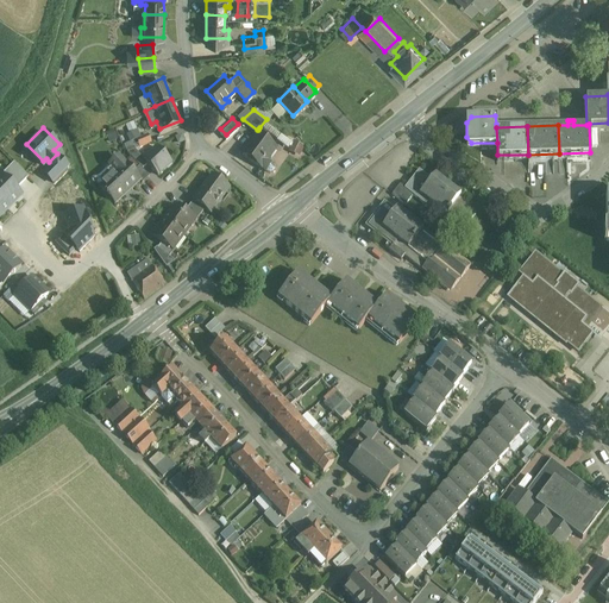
[(148,130),(137,134),(139,143),(151,137),(148,130)]
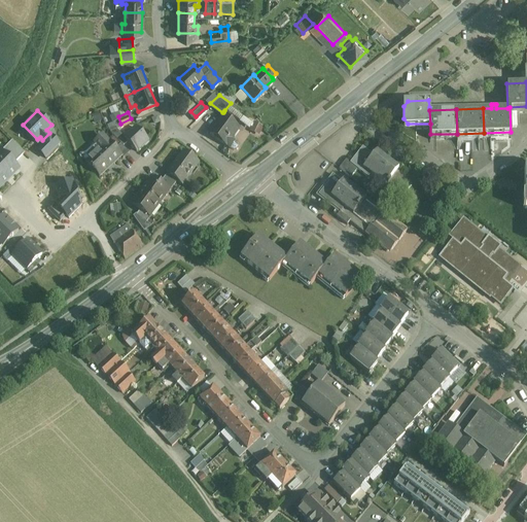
[(223,112),(222,112),(209,130),(225,142),(225,141),(231,145),(233,146),(236,145),(238,143),(238,140),(236,138),(231,135),(239,124),(223,112)]
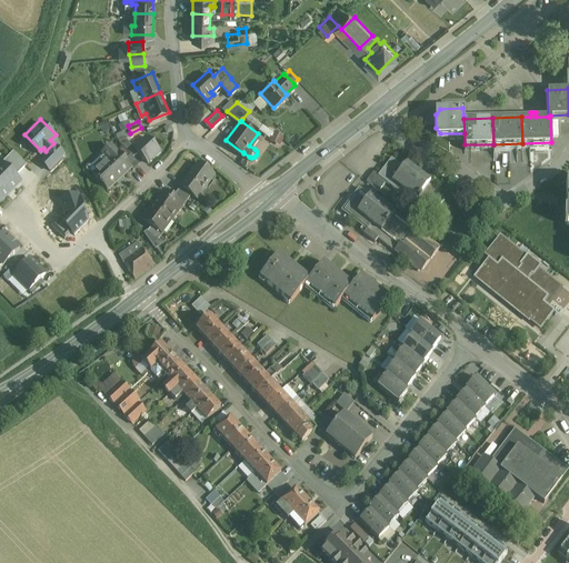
[(128,126),(116,131),(119,138),(126,134),(130,133),(128,126)]
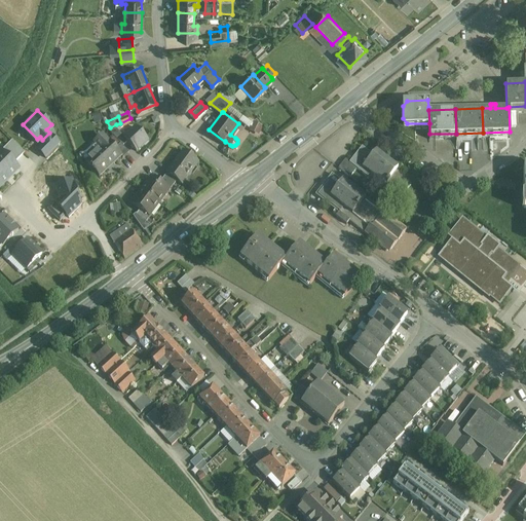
[(258,131),(263,122),(253,117),(249,126),(258,131)]
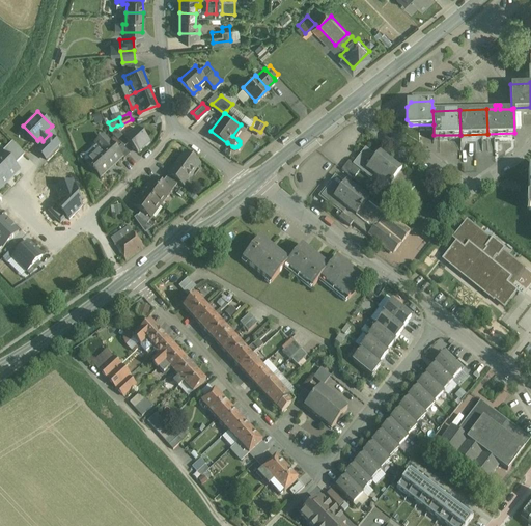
[(137,125),(132,129),(131,128),(124,133),(123,134),(129,138),(137,148),(149,137),(137,125)]
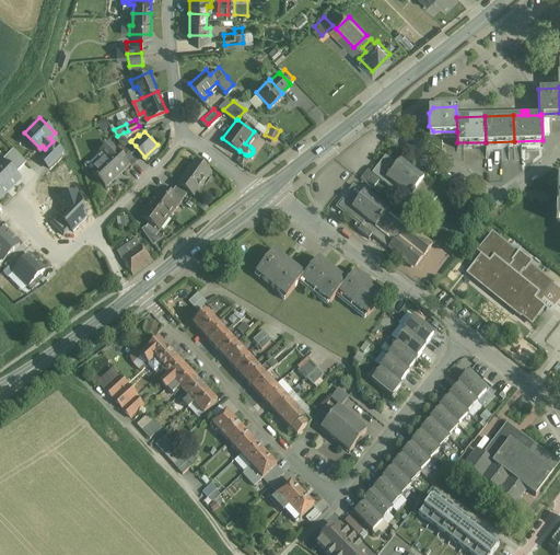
[(131,140),(124,133),(117,136),(128,148),(130,150),(136,146),(130,141),(131,140)]
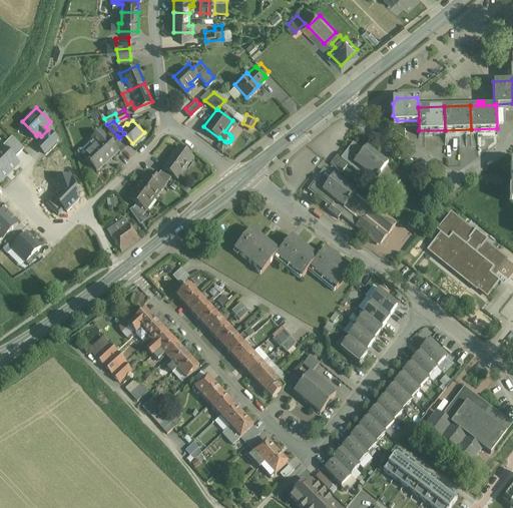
[(92,135),(82,145),(82,149),(85,152),(84,153),(96,167),(105,159),(104,158),(109,153),(111,155),(118,148),(111,140),(105,133),(105,134),(99,127),(91,134),(92,135)]
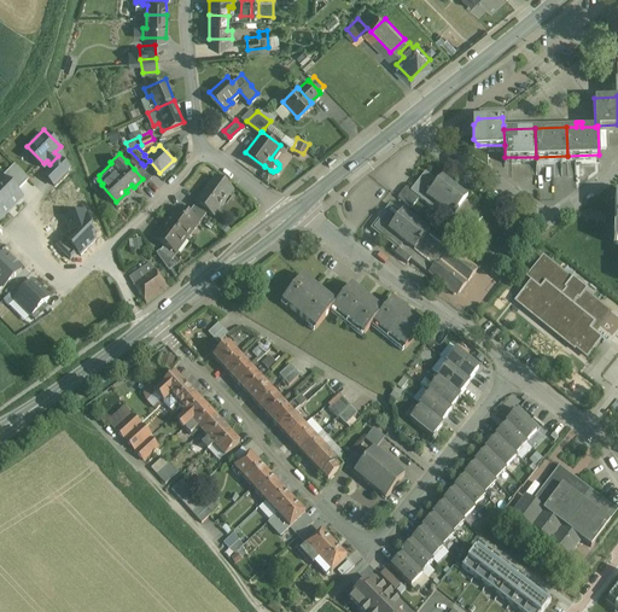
[(58,156),(50,164),(44,170),(54,181),(69,167),(68,163),(59,155),(58,156)]
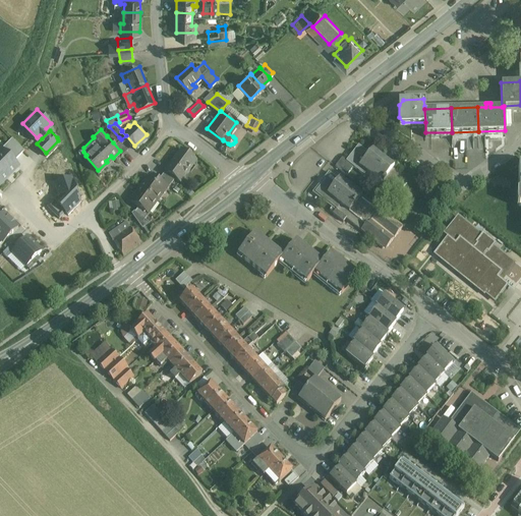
[(12,134),(1,146),(13,158),(24,147),(12,134)]
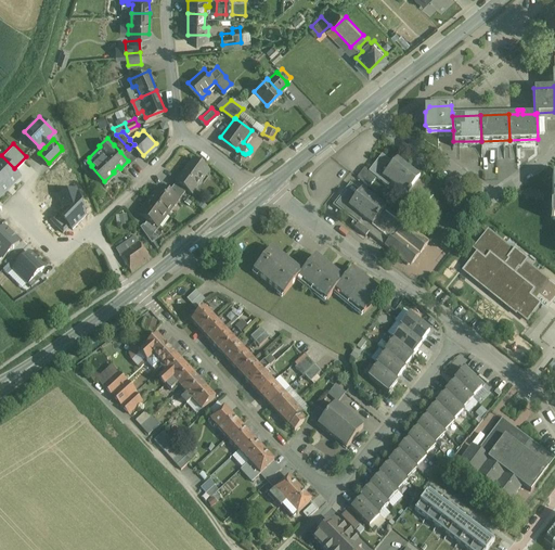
[(129,149),(127,146),(120,152),(128,161),(129,162),(136,156),(129,149)]
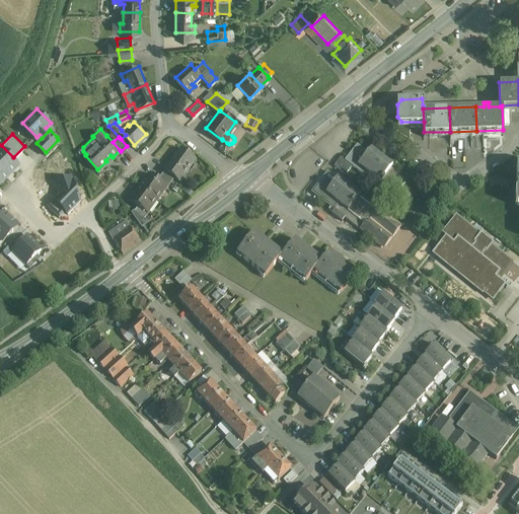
[(374,154),(357,141),(345,156),(344,157),(352,162),(362,170),(367,165),(380,175),(379,177),(381,178),(382,177),(393,186),(402,174),(375,153),(374,154)]
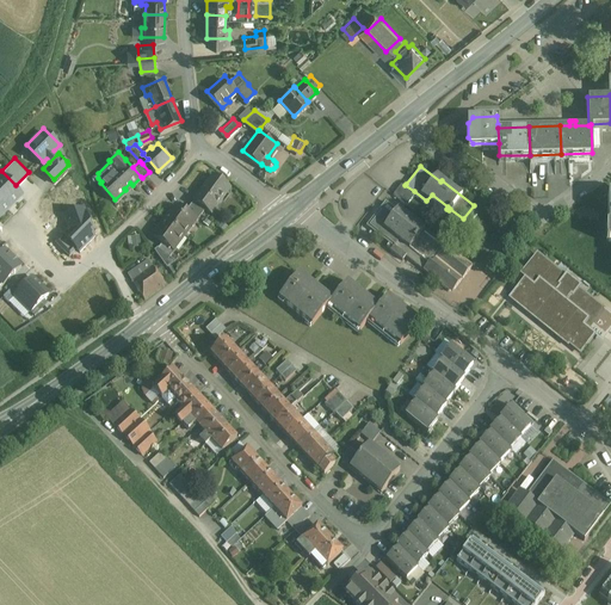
[(0,211),(22,191),(16,185),(1,171),(0,171),(0,211)]
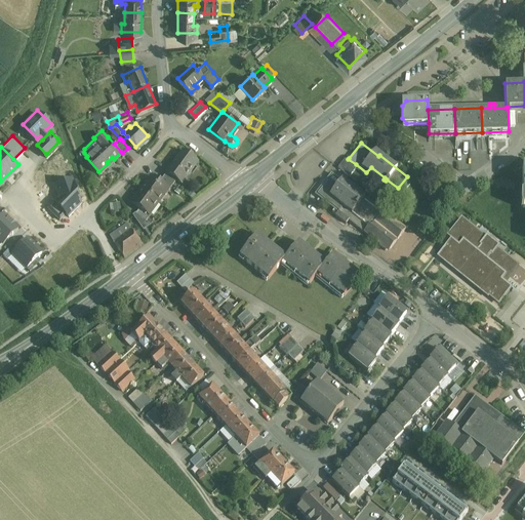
[(183,147),(166,168),(176,176),(182,180),(183,178),(186,177),(186,173),(197,158),(183,147)]
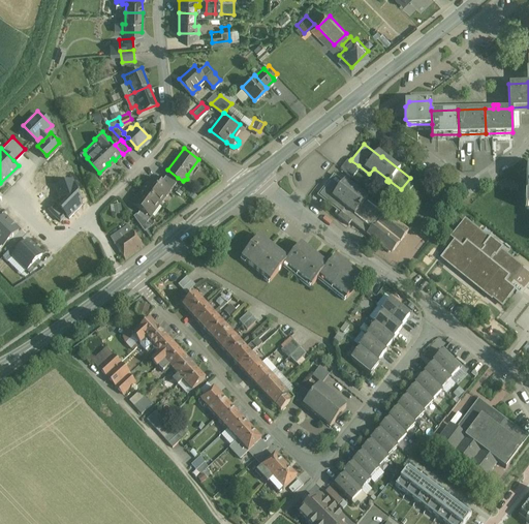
[(351,159),(347,156),(340,165),(351,174),(359,165),(350,160),(351,159)]
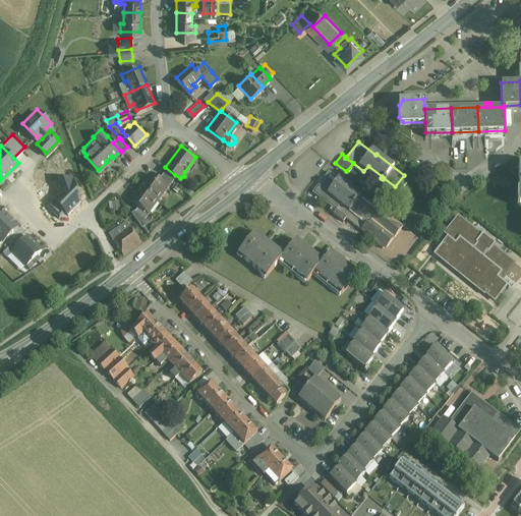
[(175,175),(165,167),(161,172),(171,179),(175,175)]
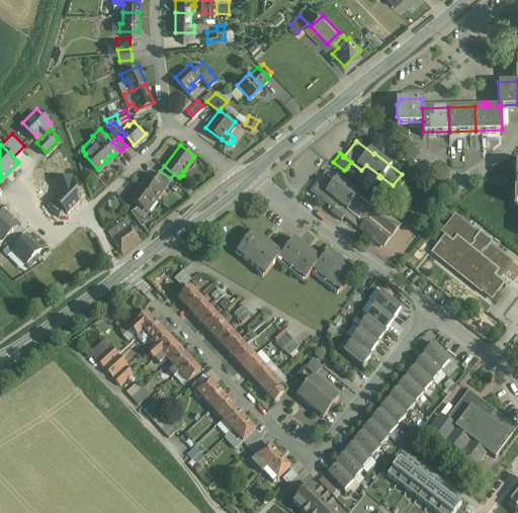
[(157,176),(149,170),(139,183),(155,195),(165,182),(157,176)]
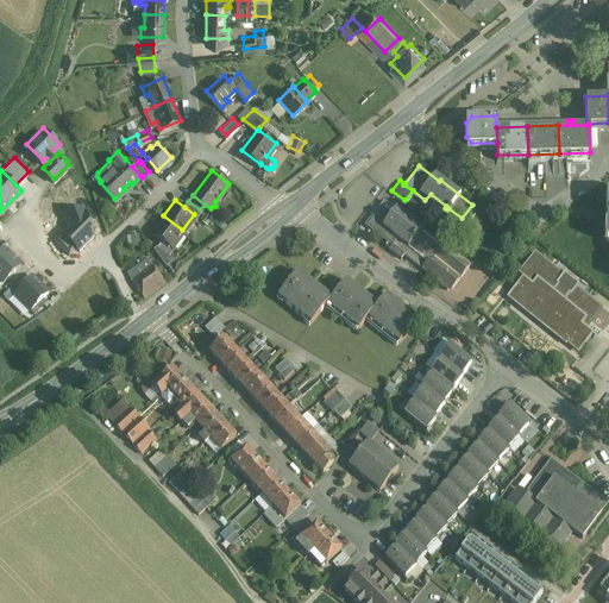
[(200,209),(188,201),(184,207),(194,214),(195,217),(200,209)]
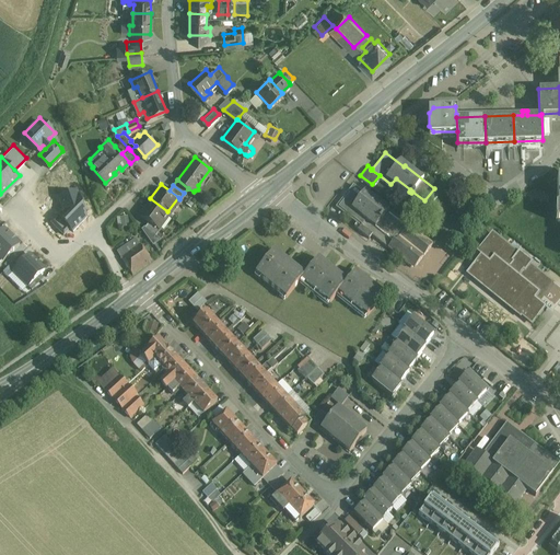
[(359,196),(350,188),(338,204),(361,221),(360,222),(371,230),(388,206),(365,187),(359,196)]
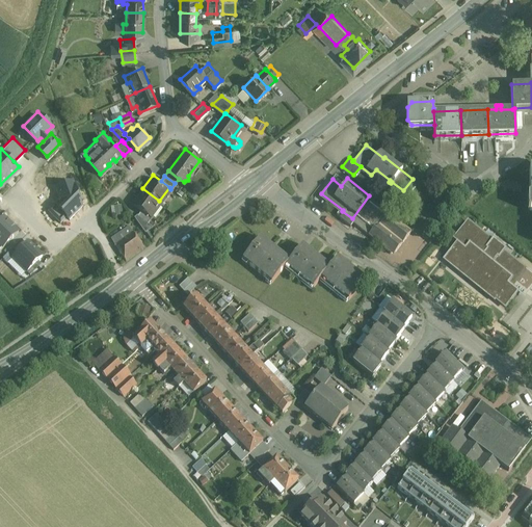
[(81,203),(72,179),(57,185),(60,195),(55,202),(67,212),(70,215),(81,203)]
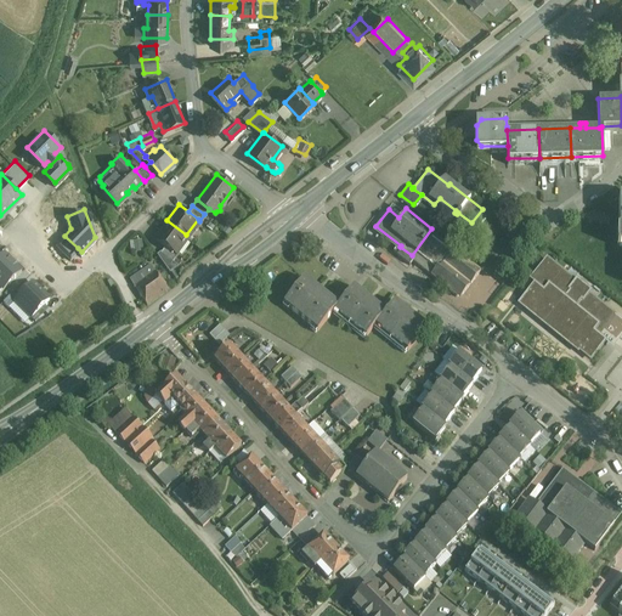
[(186,235),(167,220),(156,236),(165,243),(175,250),(175,249),(186,235)]
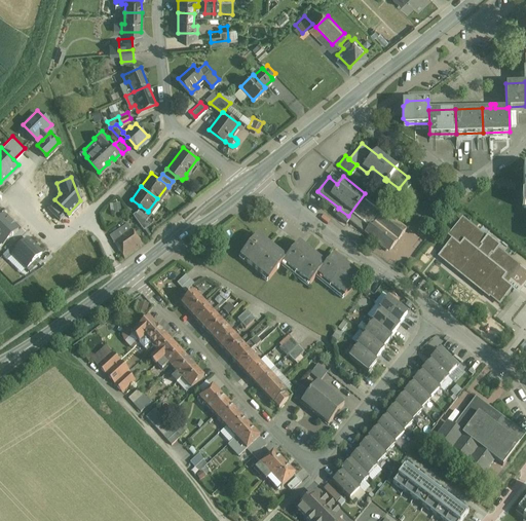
[(365,193),(348,216),(349,217),(365,229),(382,207),(365,193)]
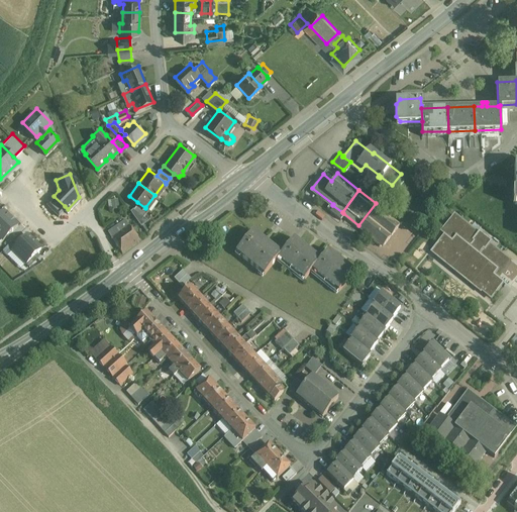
[(65,206),(54,196),(47,201),(59,212),(65,206)]
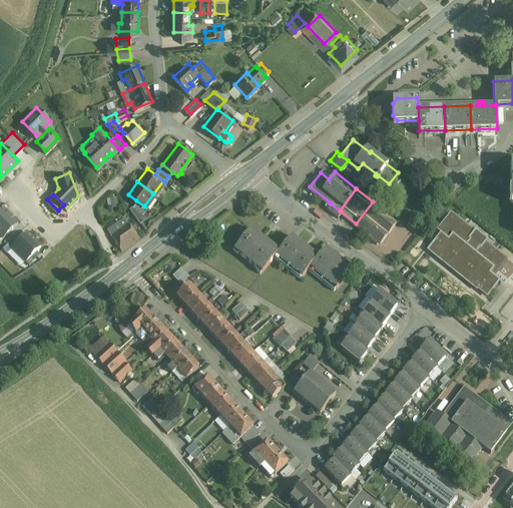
[(144,206),(136,200),(132,204),(142,212),(146,206),(144,205),(144,206)]
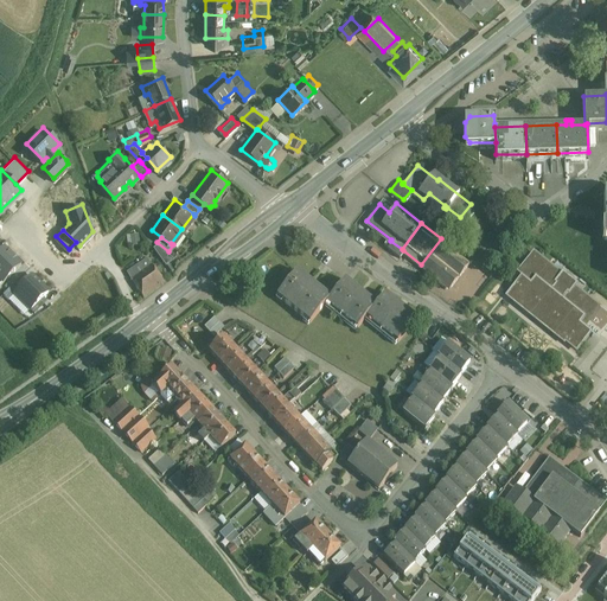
[(468,261),(441,238),(421,264),(436,276),(436,277),(445,285),(451,283),(468,261)]
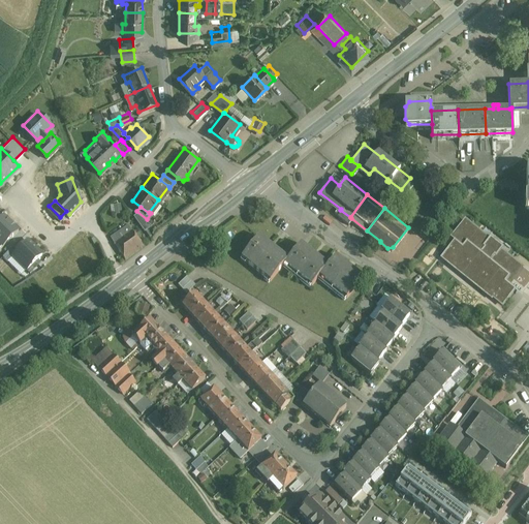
[(0,215),(0,245),(19,226),(3,212),(0,215)]
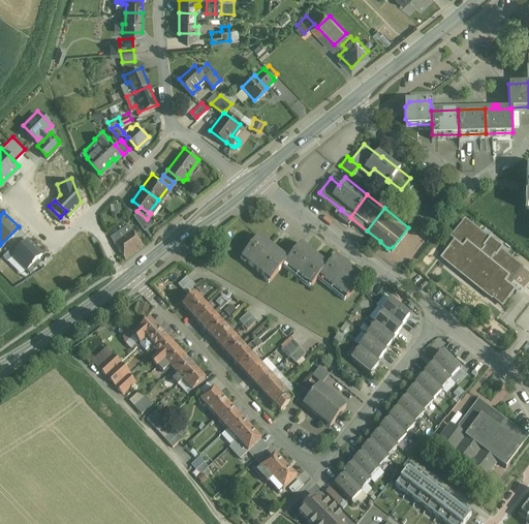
[(490,236),(465,216),(452,233),(456,237),(441,254),(502,301),(515,286),(510,283),(524,266),(500,246),(501,244),(490,236)]
